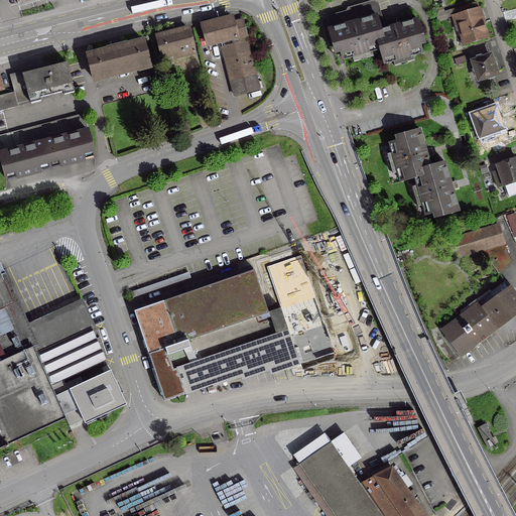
[(465,45),(486,38),(477,8),(476,3),(462,7),(464,12),(460,13),(459,8),(443,12),(435,15),(436,19),(453,15),(457,30),(460,30),(465,45)]
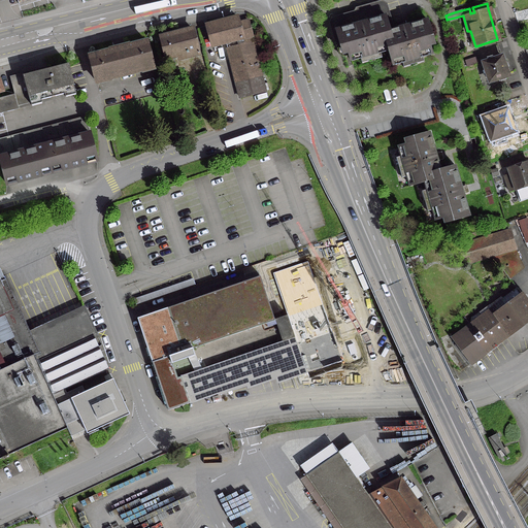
[(355,17),(352,14),(333,20),(331,23),(337,40),(336,41),(340,54),(343,55),(348,54),(351,61),(389,51),(384,33),(391,30),(388,18),(387,18),(384,5),(381,4),(362,9),(361,12),(362,19),(356,21),(355,17)]
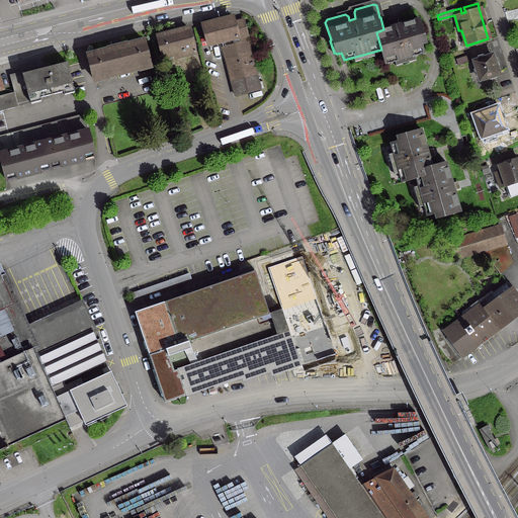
[(234,23),(232,17),(202,24),(207,46),(221,42),(235,96),(259,90),(245,36),(247,35),(245,25),(235,28),(234,23)]
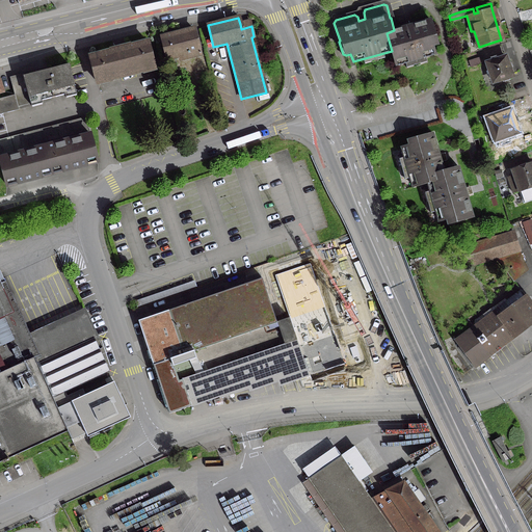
[(401,28),(394,30),(387,33),(392,51),(396,65),(434,54),(430,41),(434,40),(435,38),(429,21),(408,27),(408,26),(401,28)]
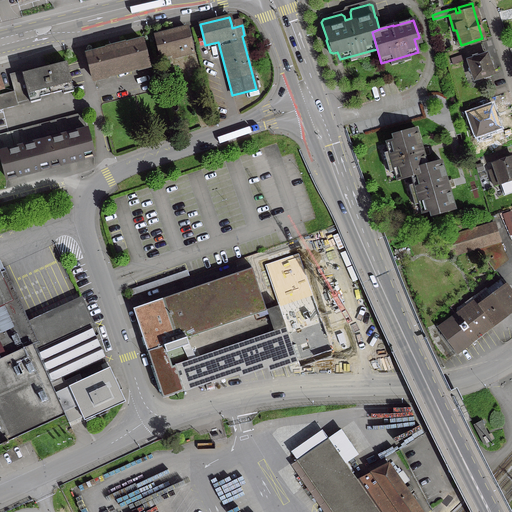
[(191,53),(185,28),(156,36),(161,57),(180,52),(181,56),(191,53)]
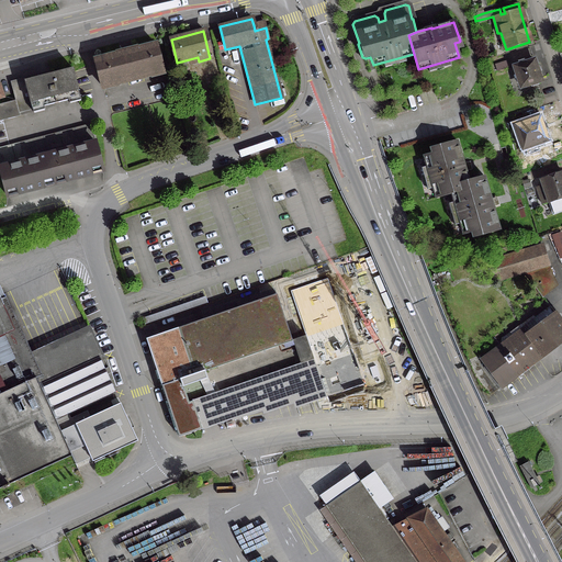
[(116,55),(115,55),(96,60),(102,88),(117,85),(116,81),(148,74),(149,75),(149,76),(163,72),(155,45),(137,49),(137,51),(132,52),(131,49),(122,52),(122,54),(116,56),(116,55)]
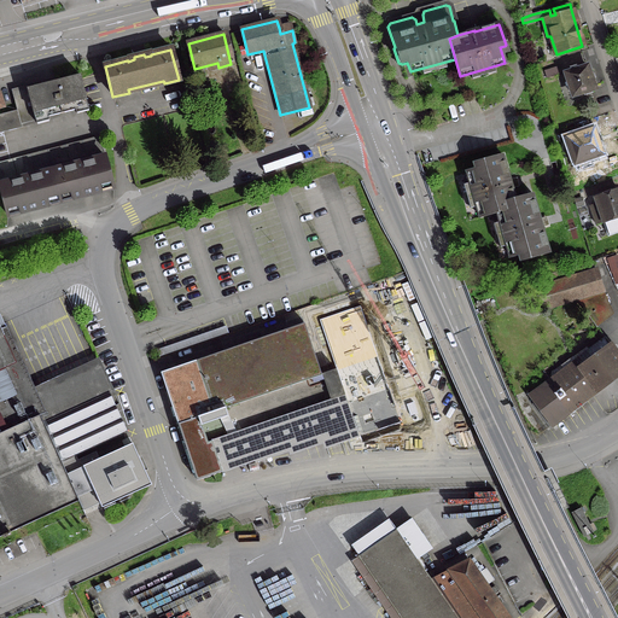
[(570,73),(565,74),(572,95),(594,88),(587,66),(577,70),(576,65),(569,68),(570,73)]
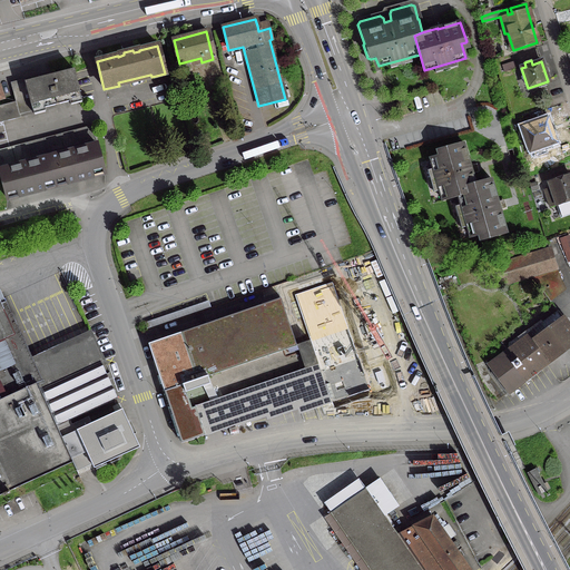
[(501,66),(503,72),(516,69),(513,61),(501,66)]
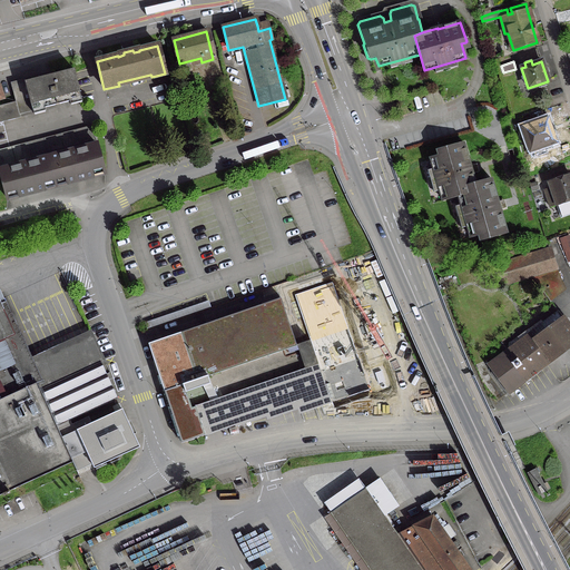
[(0,123),(19,118),(18,115),(80,99),(74,70),(10,86),(15,102),(0,106),(0,123)]
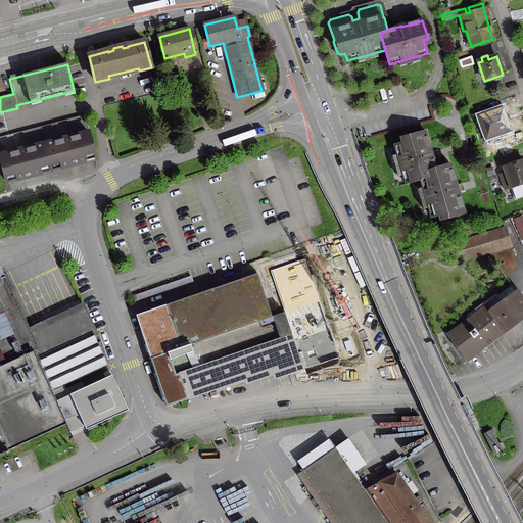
[(200,88),(200,97),(208,98),(209,89),(200,88)]
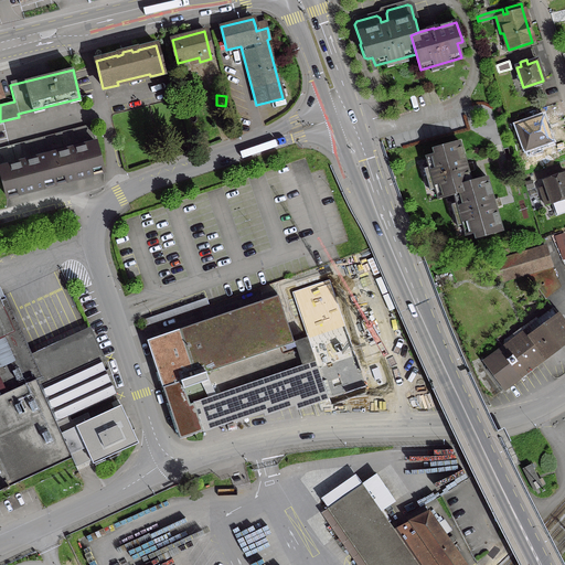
[(542,119),(519,127),(525,149),(539,145),(540,148),(550,145),(547,141),(550,140),(546,134),(550,132),(546,123),(543,124),(542,119)]
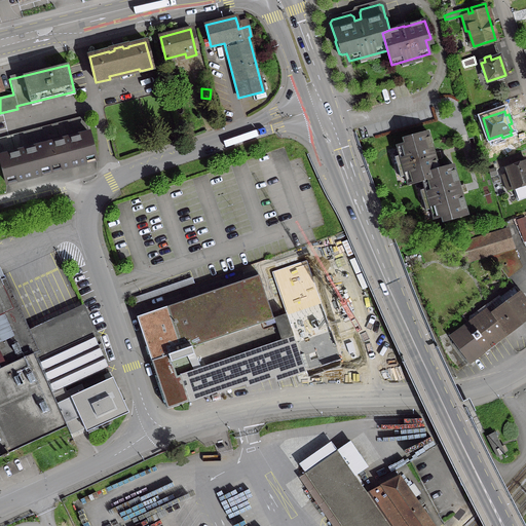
[(84,116),(0,139),(0,156),(43,145),(88,134),(84,116)]
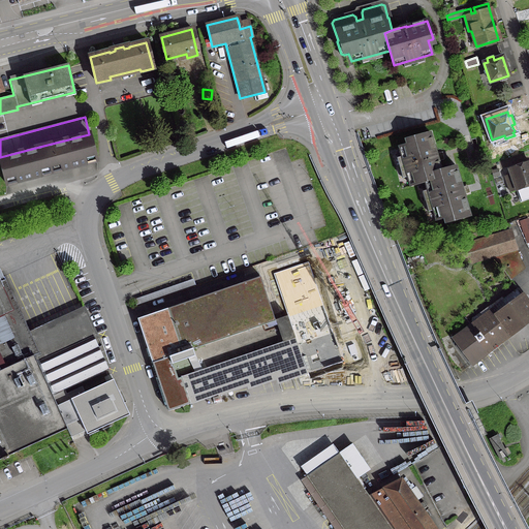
[(410,186),(425,182),(442,177),(440,170),(439,166),(438,161),(439,161),(437,154),(436,154),(430,133),(411,138),(412,144),(399,148),(410,186)]
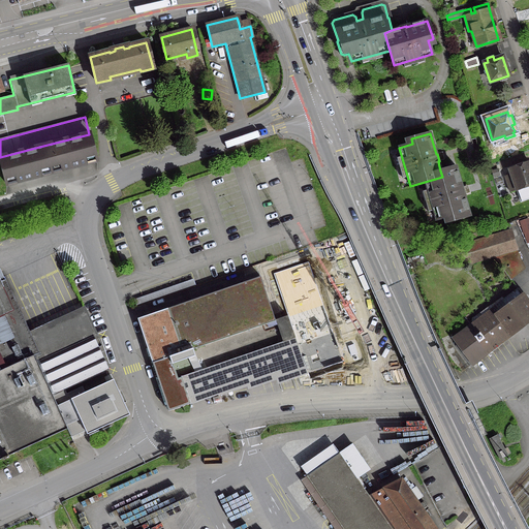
[(96,161),(89,134),(43,146),(51,173),(63,169),(62,166),(84,160),(85,163),(96,161)]
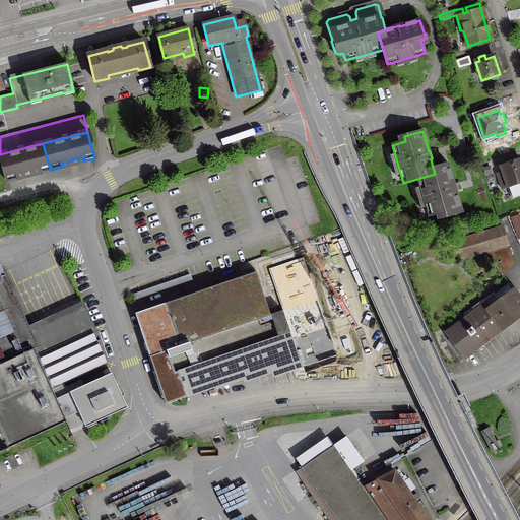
[(39,173),(50,170),(43,143),(0,154),(0,158),(6,182),(17,179),(16,175),(38,169),(39,173)]
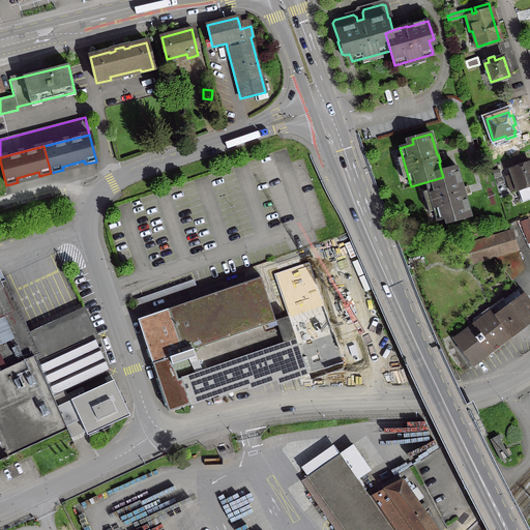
[(511,175),(505,177),(510,193),(517,190),(521,202),(529,199),(529,163),(509,170),(511,175)]
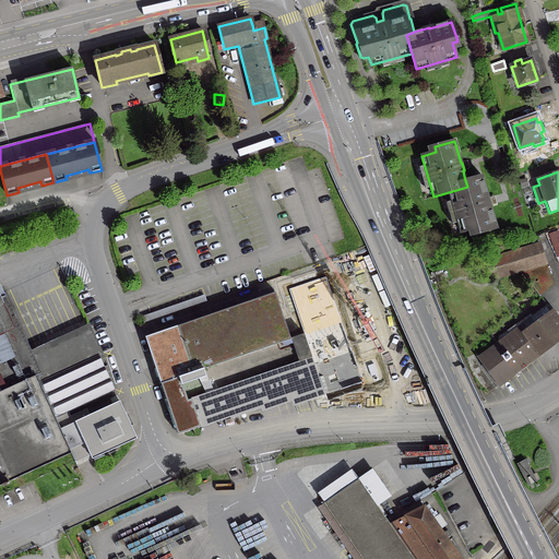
[(488,198),(487,198),(482,176),(465,180),(467,187),(449,192),(460,233),(475,228),(477,234),(496,227),(490,206),(490,205),(488,198)]
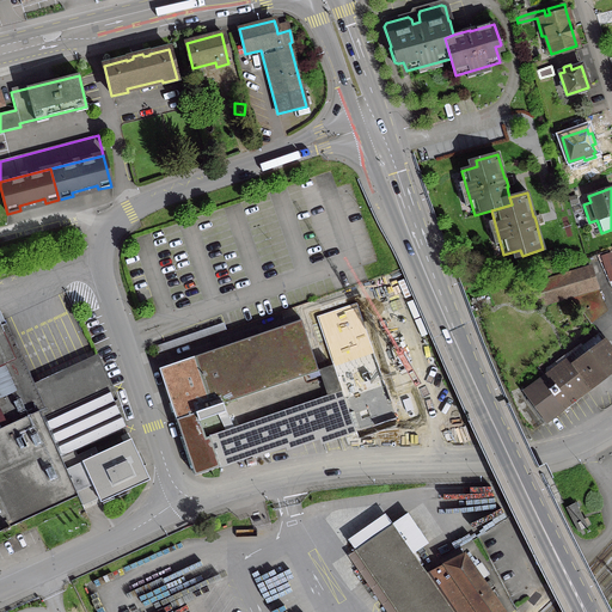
[(611,261),(610,254),(601,256),(605,267),(611,264),(611,261)]
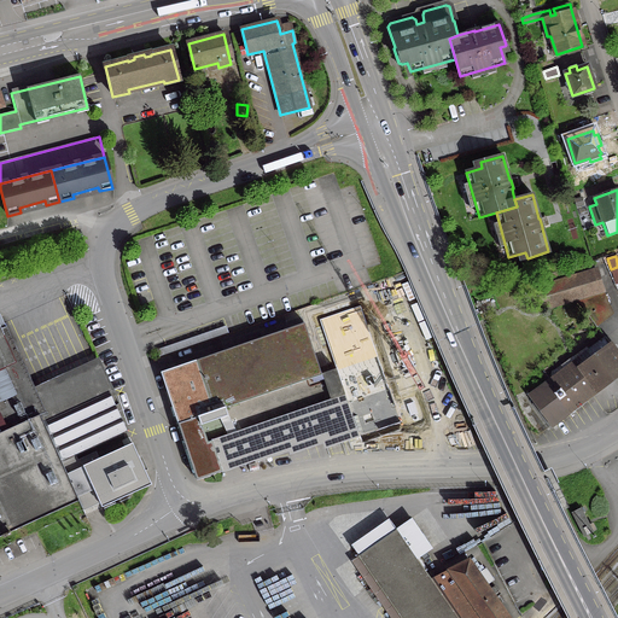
[(536,279),(538,287),(537,287),(544,309),(579,298),(587,308),(583,310),(595,326),(612,313),(601,297),(599,292),(602,291),(596,270),(593,270),(590,262),(536,279)]
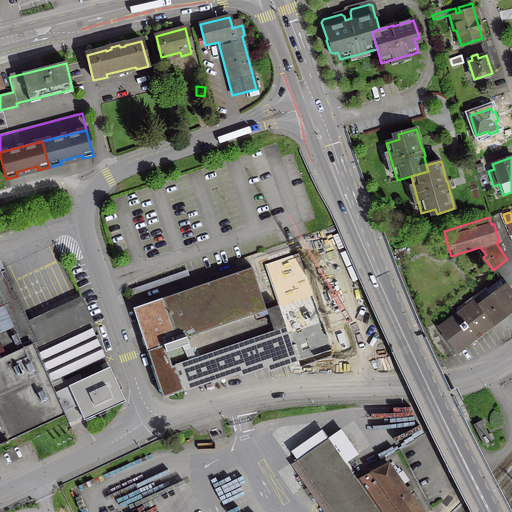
[(0,443),(1,443),(2,445),(8,442),(7,440),(65,414),(63,411),(77,405),(80,412),(84,419),(124,401),(109,367),(78,381),(76,376),(63,382),(61,378),(105,358),(90,325),(92,324),(82,303),(26,329),(6,285),(10,283),(7,275),(6,275),(0,263),(0,443)]
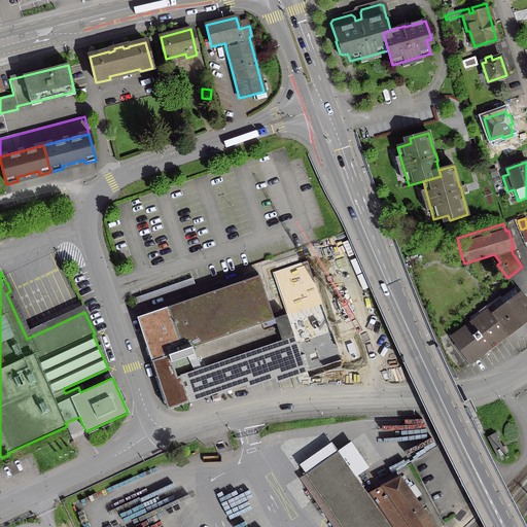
[(258,276),(137,318),(168,409),(245,385),(246,387),(275,378),(276,382),(306,373),(286,315),(273,319),(258,276)]
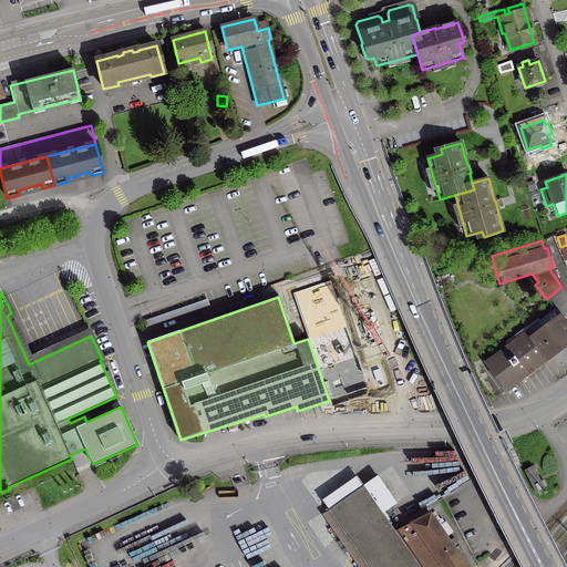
[(187,312),(186,307),(144,321),(145,327),(187,312)]
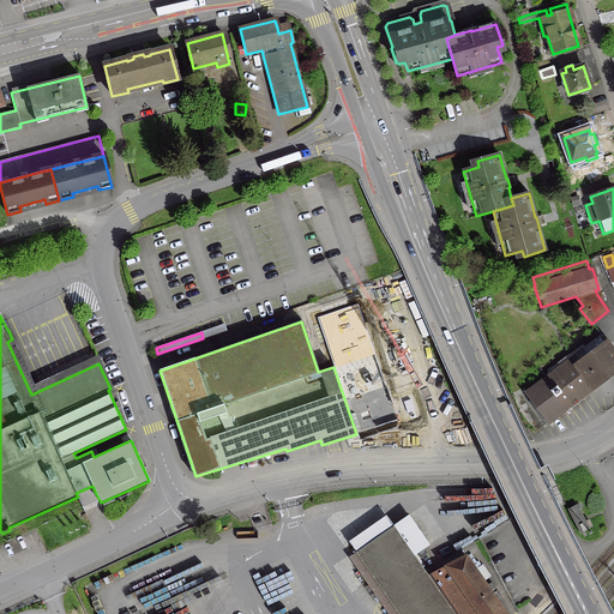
[(613,378),(613,348),(608,341),(577,363),(573,366),(594,393),(613,378)]
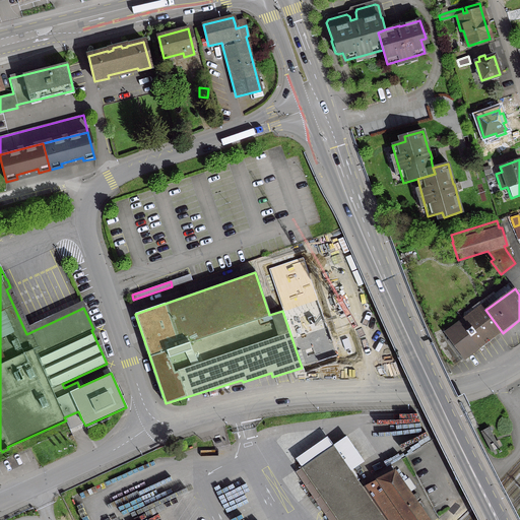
[(484,303),(444,332),(464,361),(503,333),(485,310),(489,308),(484,303)]
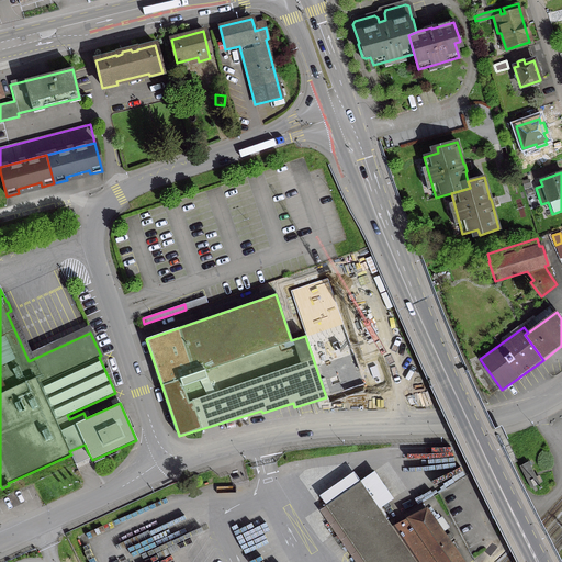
[(360,481),(325,505),(363,561),(462,561),(441,531),(447,527),(441,518),(435,523),(426,509),(394,531),(360,481)]
